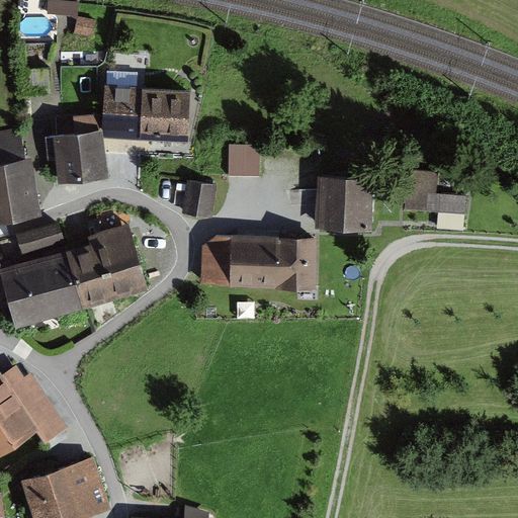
[(80,31),(98,31),(99,16),(81,16),(80,31)]
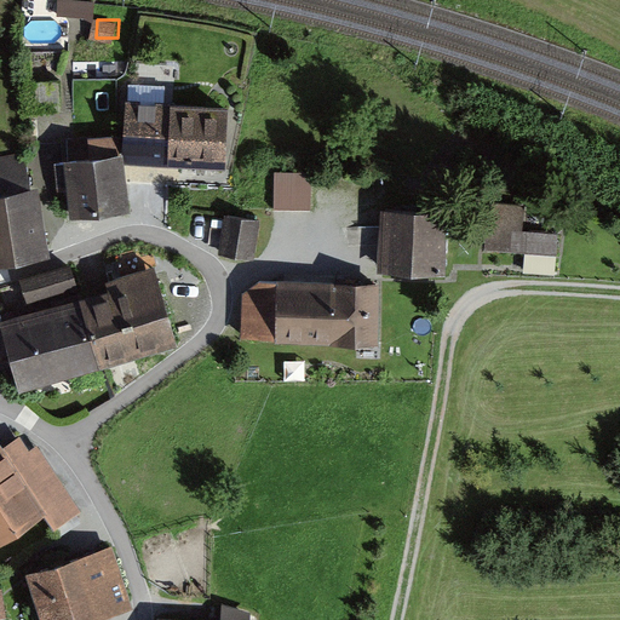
[(225,173),(230,114),(133,107),(128,166),(225,173)]
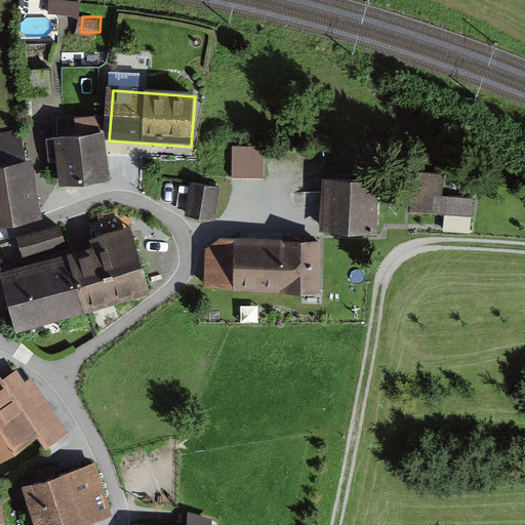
[(0,135),(0,225),(41,218),(22,131),(0,135)]
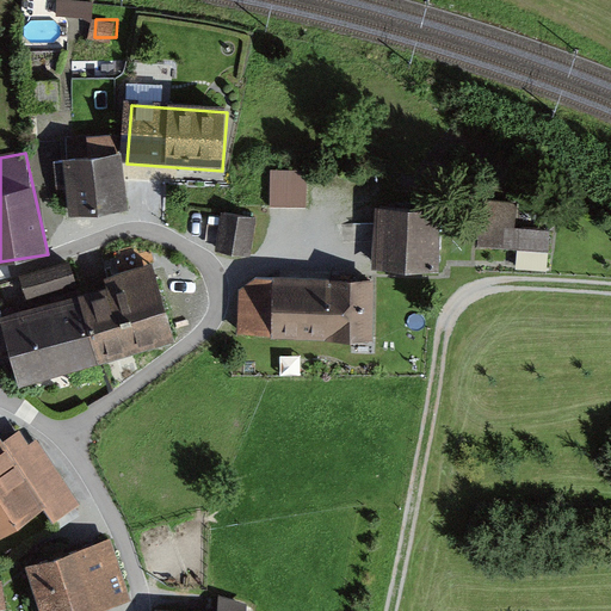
[(119,156),(62,164),(69,218),(127,211),(119,156)]
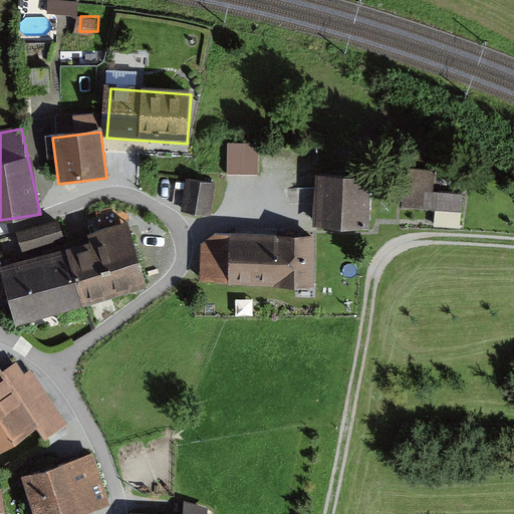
[(259,147),(227,147),(227,176),(260,176),(259,147)]
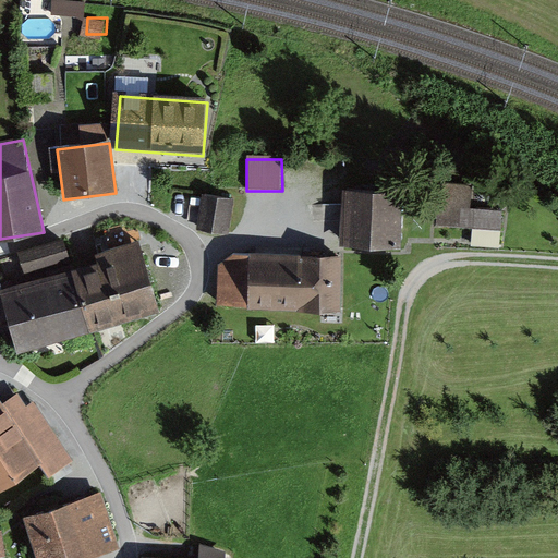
[(469,250),(498,252),(500,214),(468,210),(471,189),(438,186),(435,226),(471,229),(469,250)]
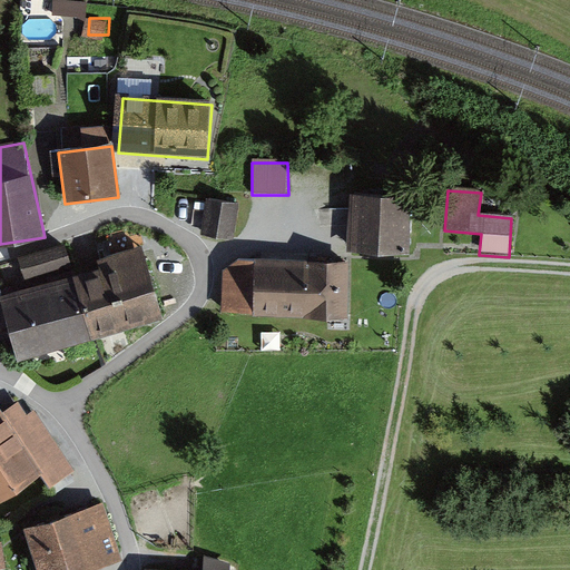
[(394,200),(346,198),(344,253),(392,255),(394,200)]
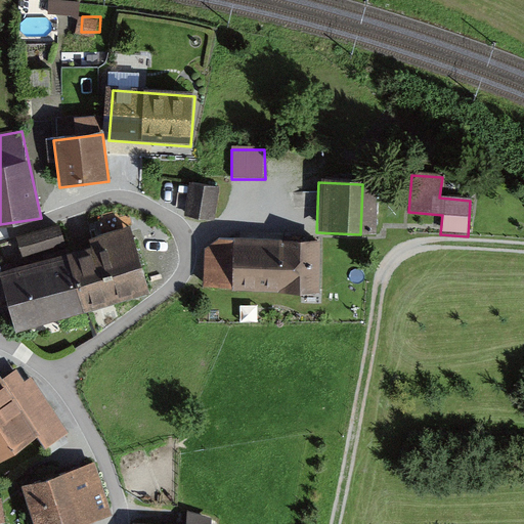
[(218,188),(190,185),(185,215),(213,218),(218,188)]
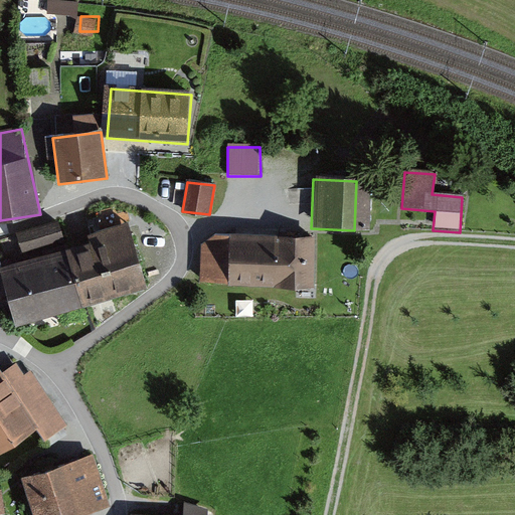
[(132,234),(0,268),(0,270),(13,320),(145,287),(132,234)]
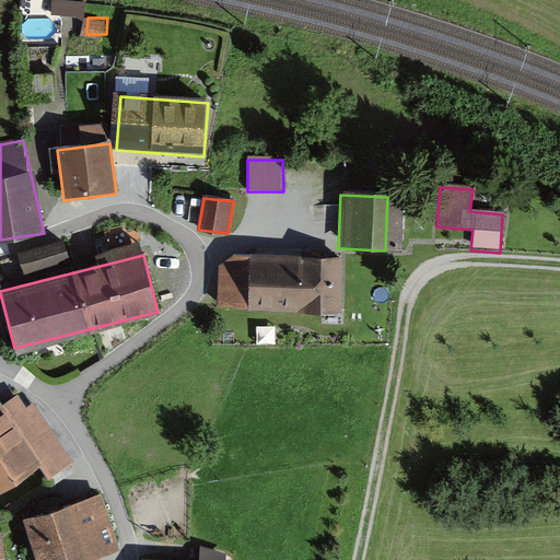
[(348,317),(351,263),(219,256),(214,308),(348,317)]
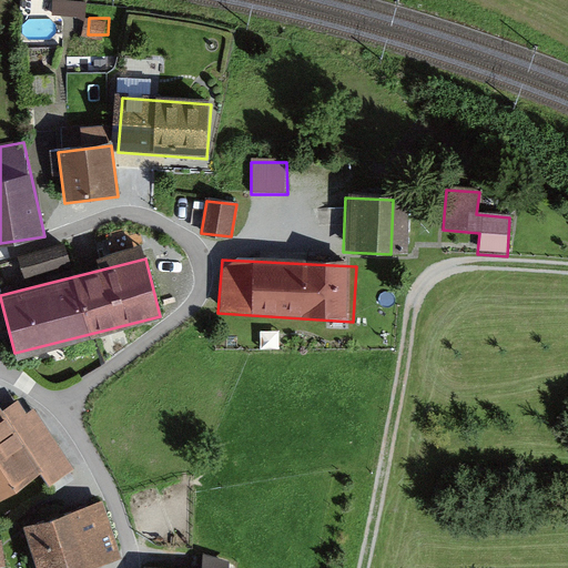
[(0,503),(56,465),(0,383),(0,503)]
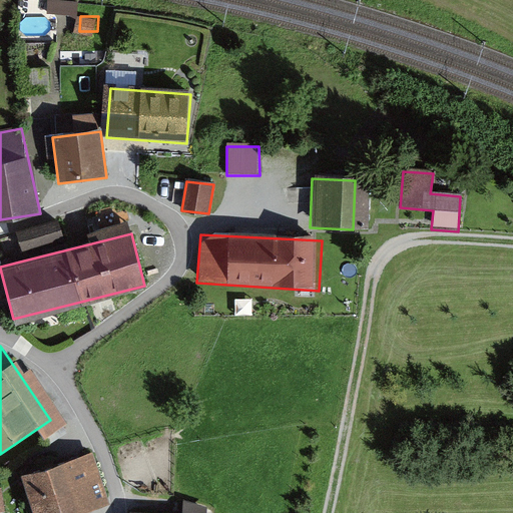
[(31,512),(80,512),(109,503),(91,450),(17,474),(31,512)]
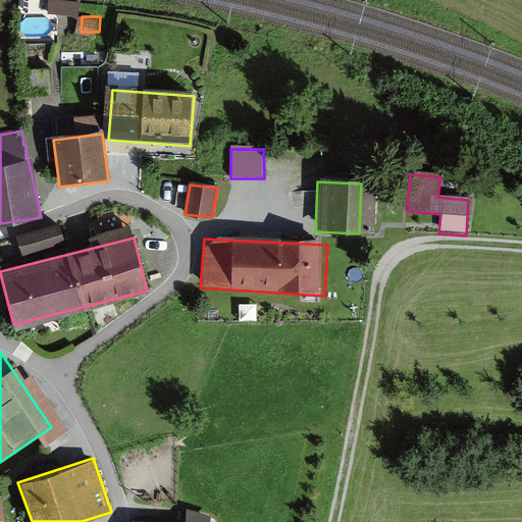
[(184,521),(220,521),(187,509),(184,521)]
